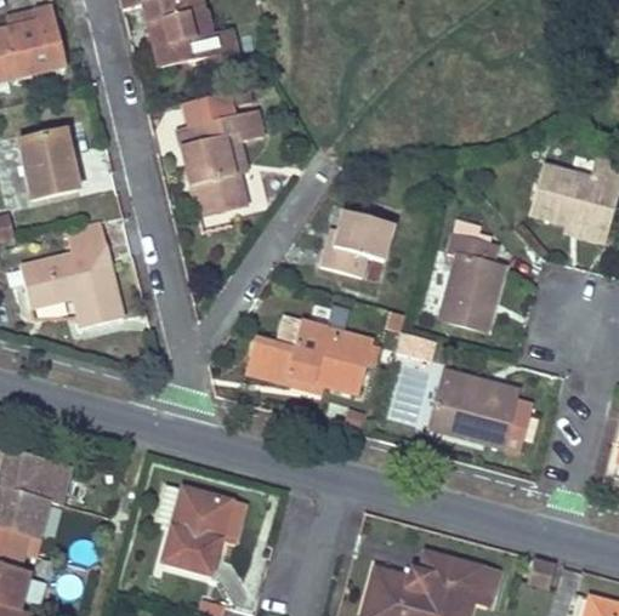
[(120,0),(123,7),(146,1),(162,64),(205,53),(202,35),(210,33),(202,0),(120,0)]
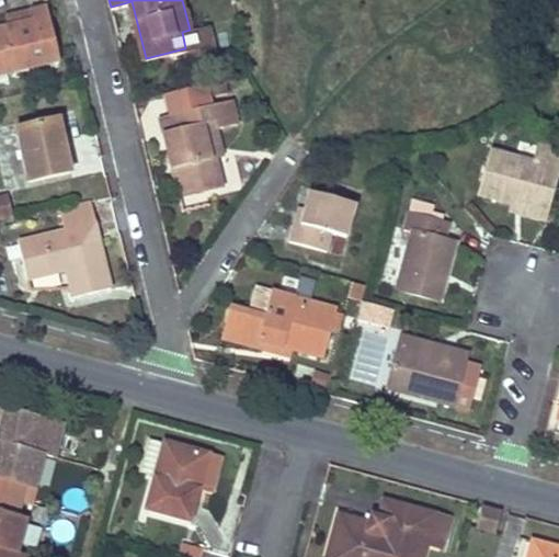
[(33,16),(8,23),(0,24),(0,71),(61,57),(47,3),(31,8),(33,16)]
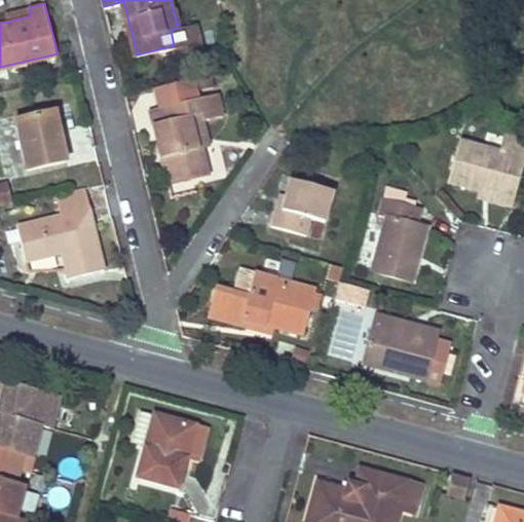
[(29,7),(5,13),(7,22),(31,15),(29,7)]
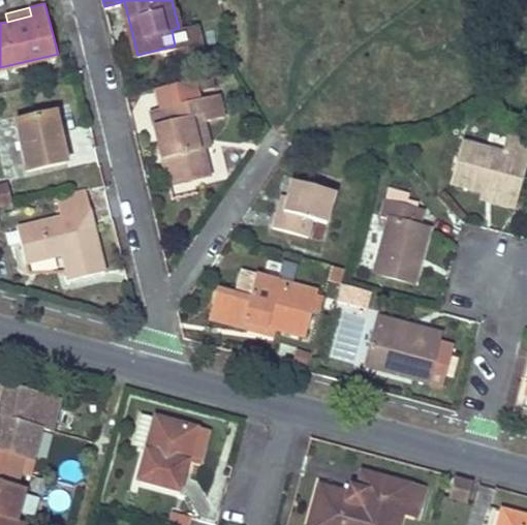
[(179,28),(172,30),(175,45),(178,54),(204,49),(198,24),(179,28)]
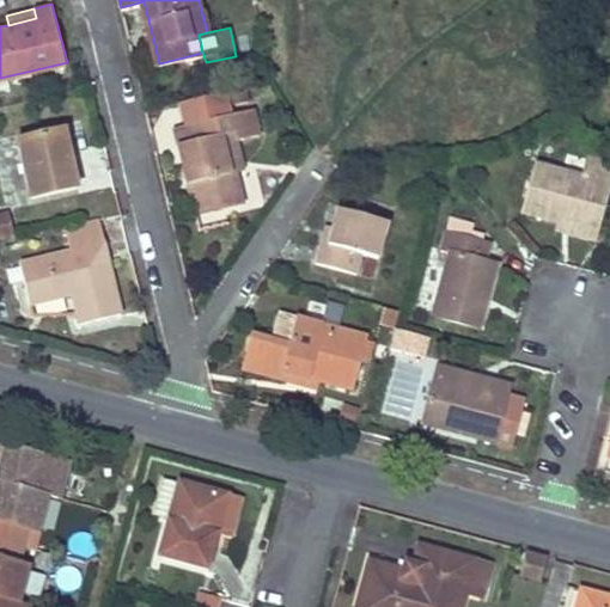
[(229,112),(223,89),(181,98),(185,122),(194,120),(229,112)]
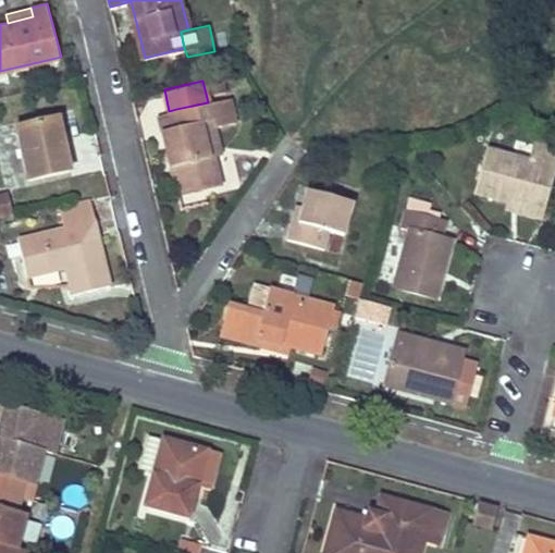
[(221,184),(214,154),(209,154),(201,121),(213,118),(216,126),(237,120),(232,97),(208,102),(176,109),(169,111),(159,113),(173,177),(180,176),(183,193),(221,184)]
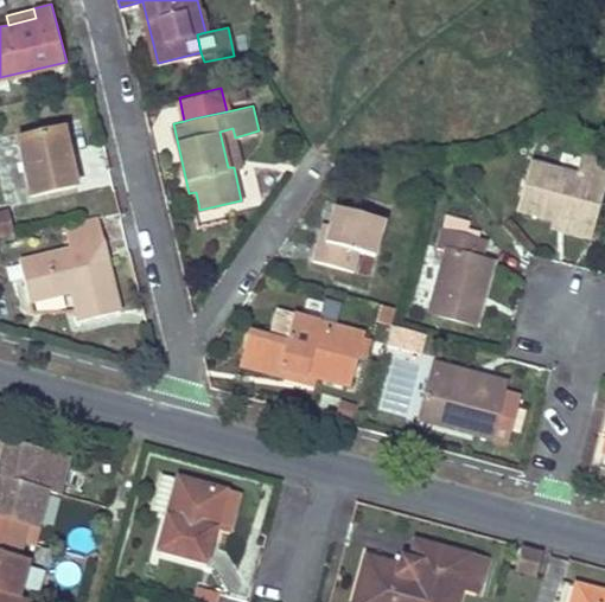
[(64,123),(17,135),(30,193),(77,183),(64,123)]
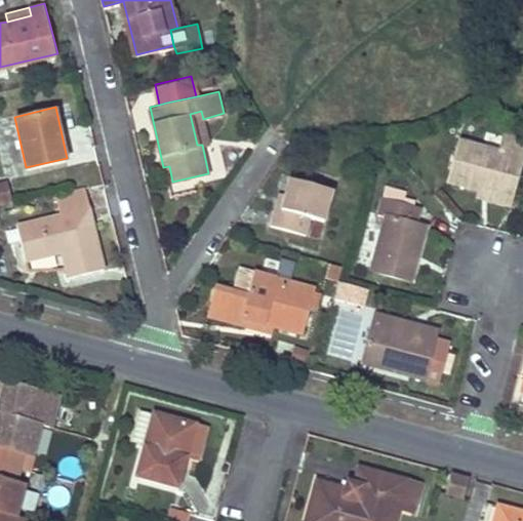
[(197,145),(202,145),(208,143),(203,119),(201,111),(190,114),(197,145)]
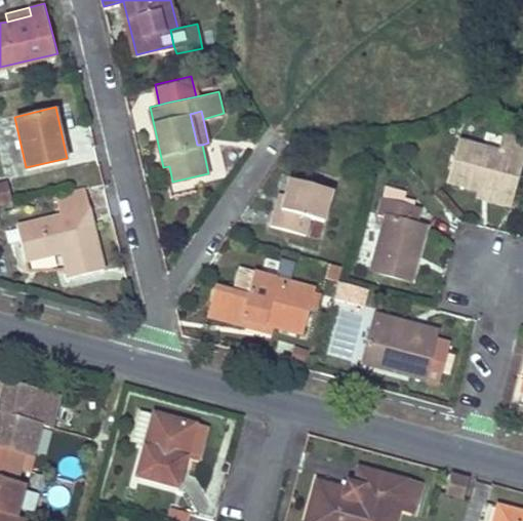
[(208,119),(212,134),(230,129),(226,114),(208,119)]
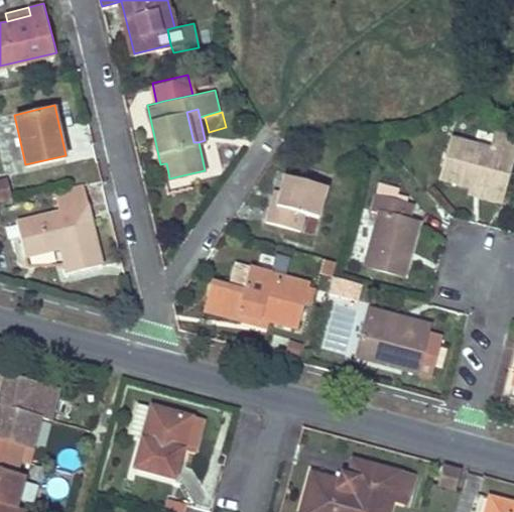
[(439,174),(470,182),(506,192),(513,162),(513,135),(495,130),(491,146),(451,136),(439,174)]
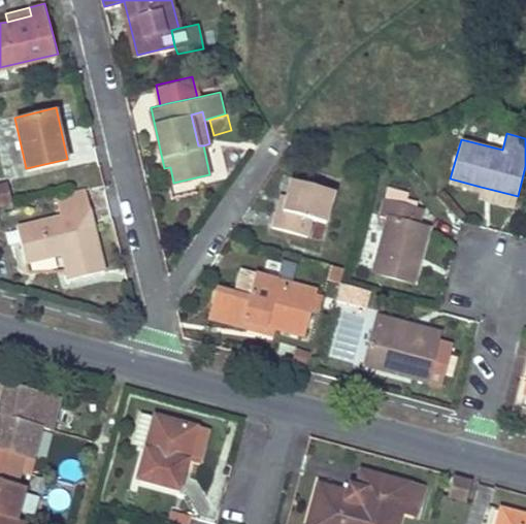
[(284,208),(277,207),(272,224),(307,233),(311,216),(326,220),(334,190),(292,178),(287,197),(284,208)]
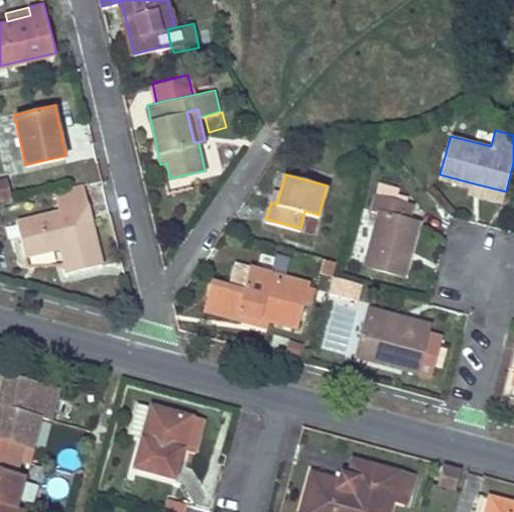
[(7,177),(0,179),(0,198),(8,196),(7,177)]
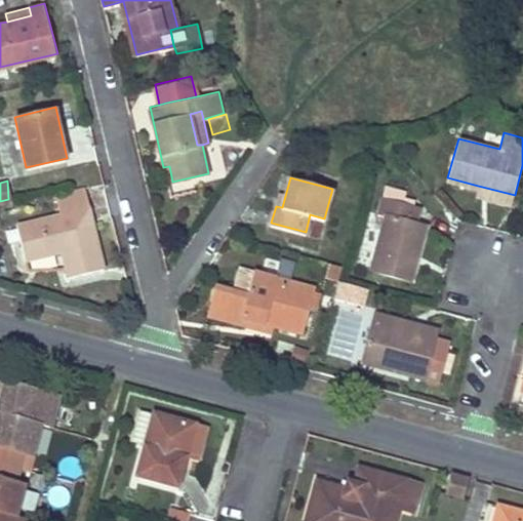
[(515,195),(478,186),(476,194),(513,204),(515,195)]
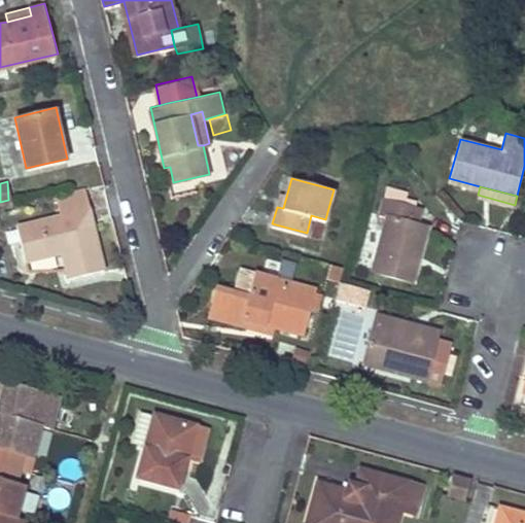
[(280,196),(277,207),(283,208),(286,197),(280,196)]
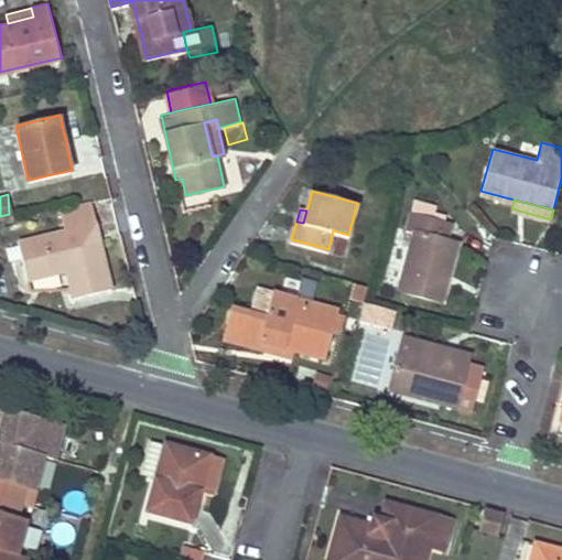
[(414,230),(399,287),(443,299),(458,241),(447,238),(452,223),(410,212),(406,228),(414,230)]
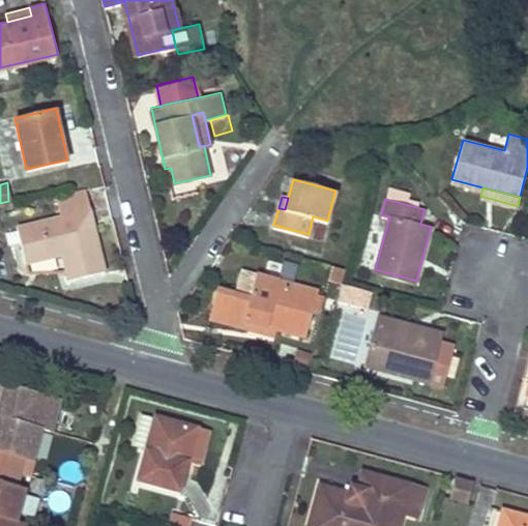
[(90,207),(18,226),(27,262),(62,253),(68,279),(106,268),(90,207)]
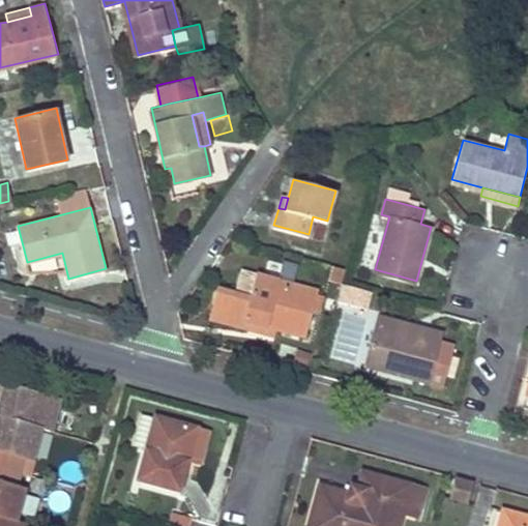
[(251,294),(257,271),(244,268),(237,291),(251,294)]
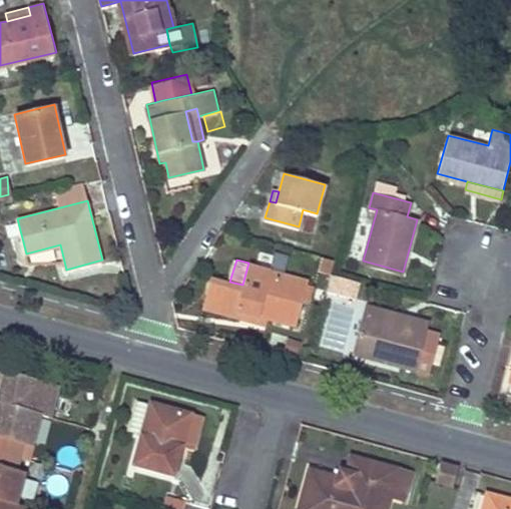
[(202,306),(235,314),(236,307),(269,315),(296,323),(309,279),(248,263),(242,285),(210,277),(202,306)]
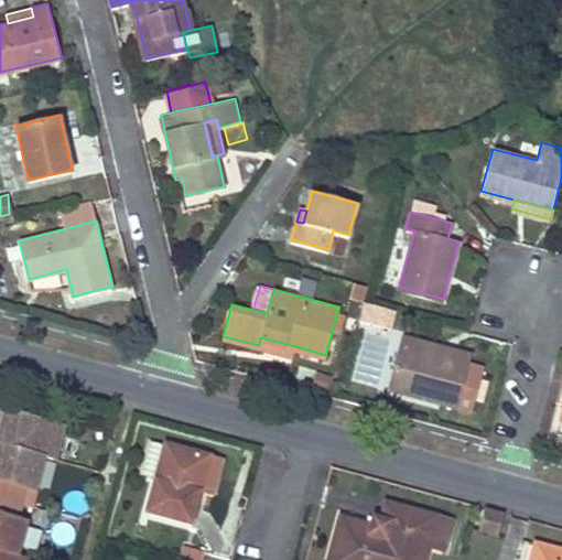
[(469,361),(472,352),(453,346),(450,356),(438,353),(441,343),(403,333),(389,386),(456,404),(473,409),(485,365),(469,361)]
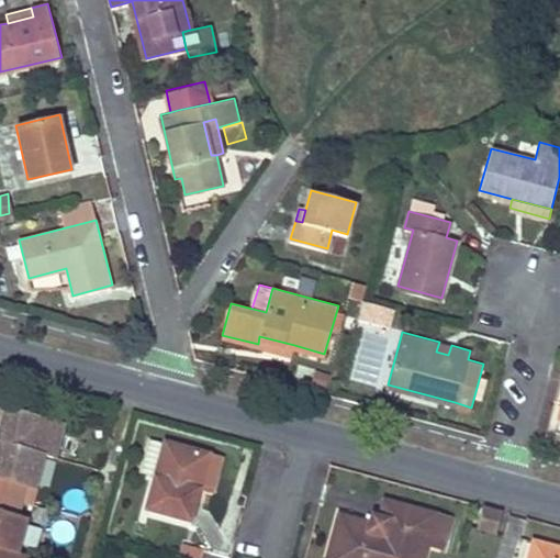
[(259,336),(258,344),(292,354),(294,345),(259,336)]
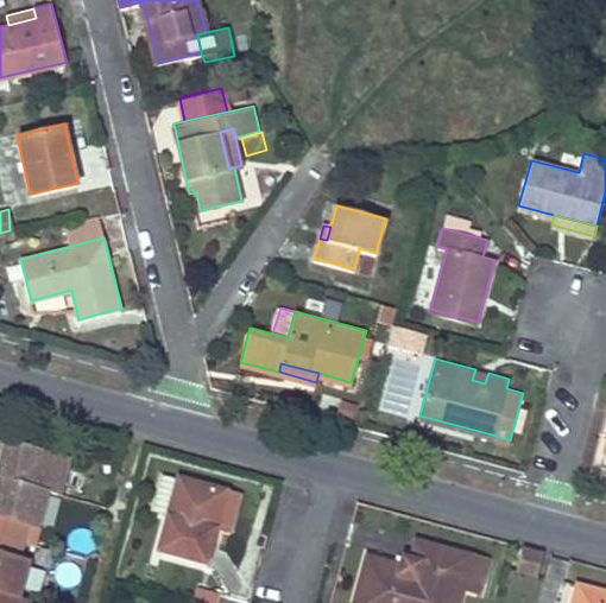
[(488,373),(475,369),(472,380),(485,383),(488,373)]
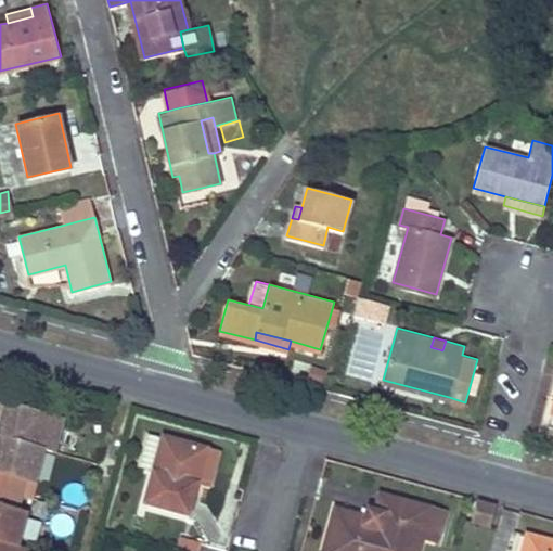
[(329,368),(316,364),(311,381),(324,385),(329,368)]
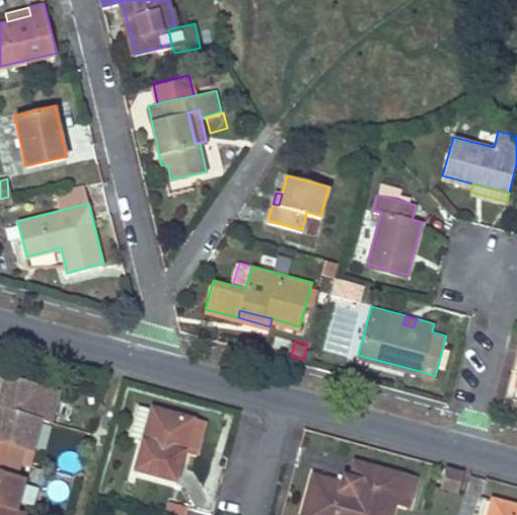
[(0,514),(21,514),(23,511),(14,509),(22,479),(15,476),(22,448),(30,449),(40,417),(48,419),(57,389),(35,383),(33,390),(24,387),(26,380),(0,373),(0,390),(1,391),(0,394),(0,514)]
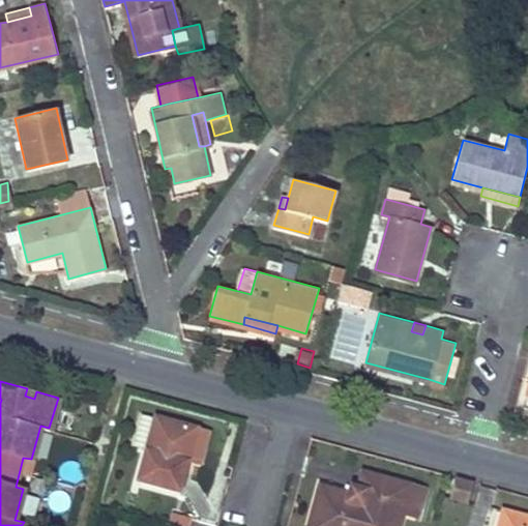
[(36,391),(27,388),(25,396),(34,399),(36,391)]
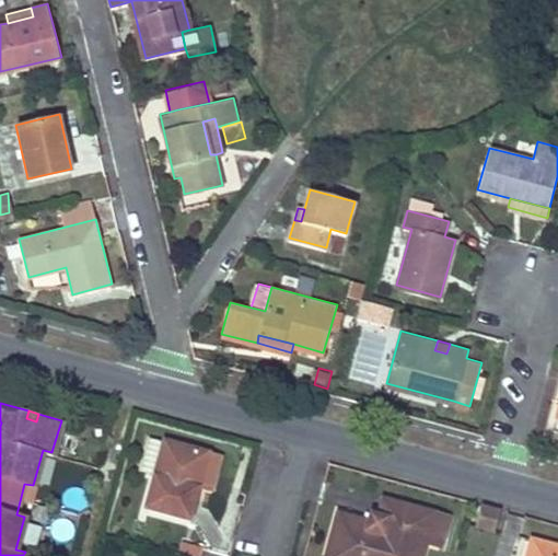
[(149,438),(140,471),(152,475),(143,505),(189,517),(209,450),(163,437),(162,441),(149,438)]
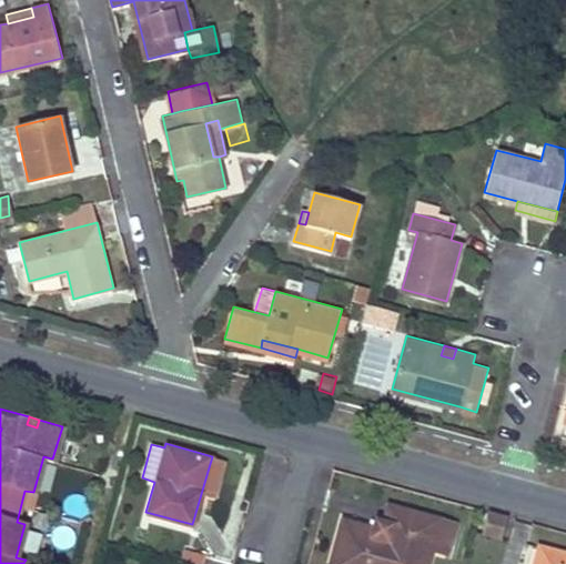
[(344,517),(332,557),(356,563),(365,563),(367,559),(386,563),(393,563),(408,510),(390,504),(384,521),(375,519),(373,526),(344,517)]
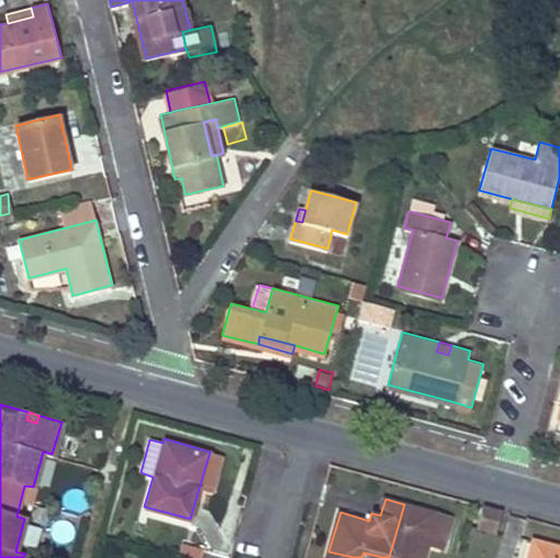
[(483,503),(477,524),(497,529),(503,509),(483,503)]
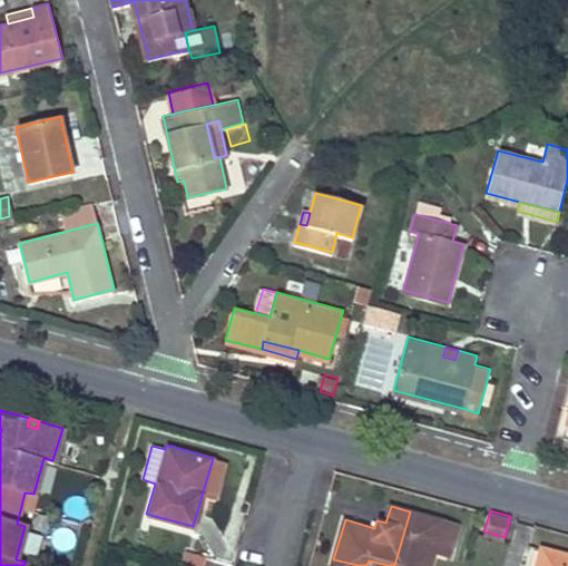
[(410,511),(394,565),(429,565),(434,549),(448,554),(457,524),(410,511)]
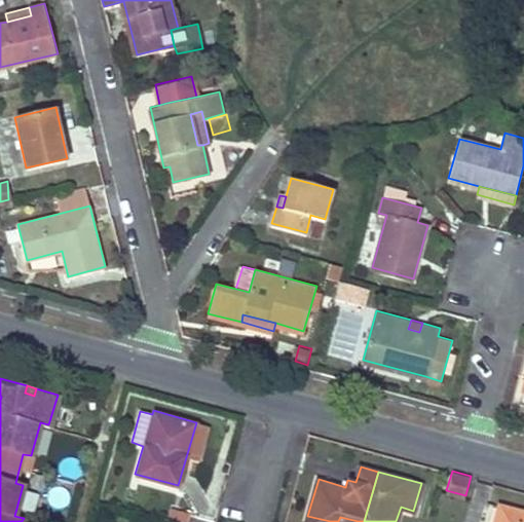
[(523,510),(498,504),(493,521),(523,521),(523,510)]
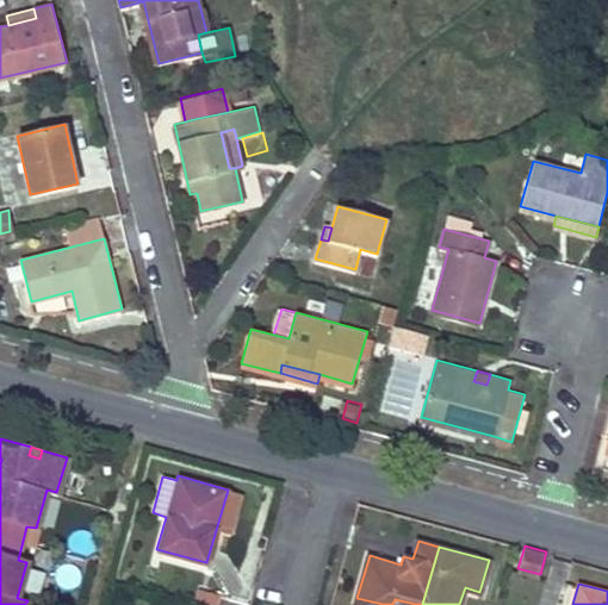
[(203,588),(198,604),(202,604),(223,604),(227,594),(203,588)]
